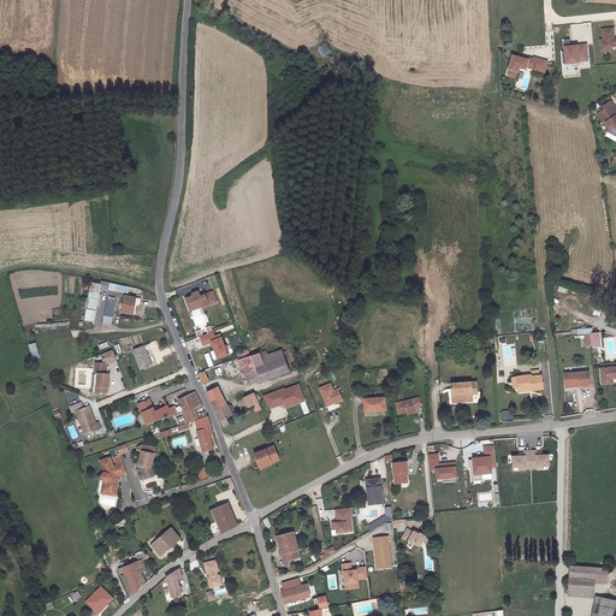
[(603,43),(600,43),(600,51),(612,49),(611,47),(615,47),(615,45),(615,37),(615,39),(614,28),(603,29),(603,39),(603,43)]
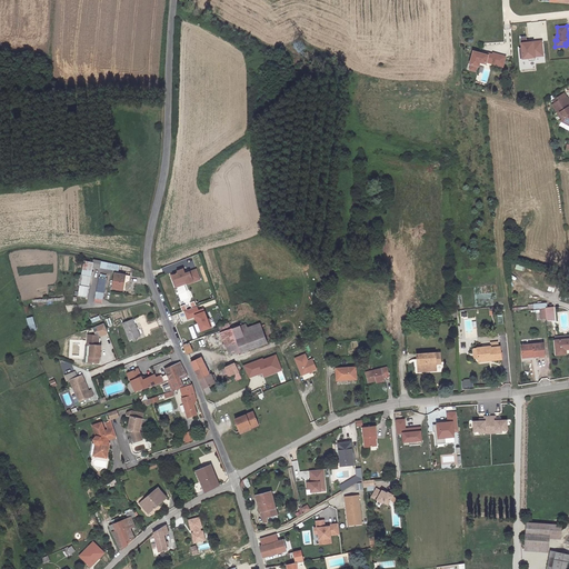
[(535,60),(535,57),(543,56),(542,41),(529,42),(529,40),(527,40),(527,37),(520,37),(521,48),(519,48),(519,59),(528,58),(528,61),(535,60)]
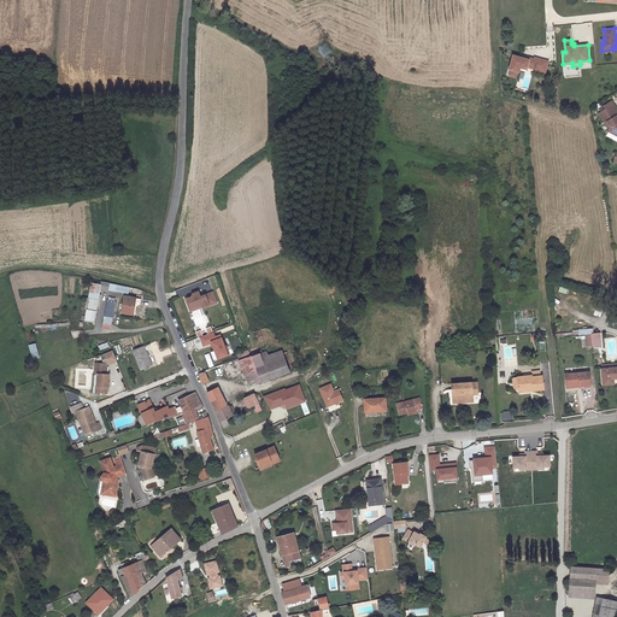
[(511,70),(510,76),(516,77),(517,71),(519,71),(521,68),(527,69),(527,68),(528,64),(530,63),(535,64),(534,69),(545,72),(548,62),(535,58),(534,59),(529,58),(529,59),(513,56),(510,69),(511,70)]
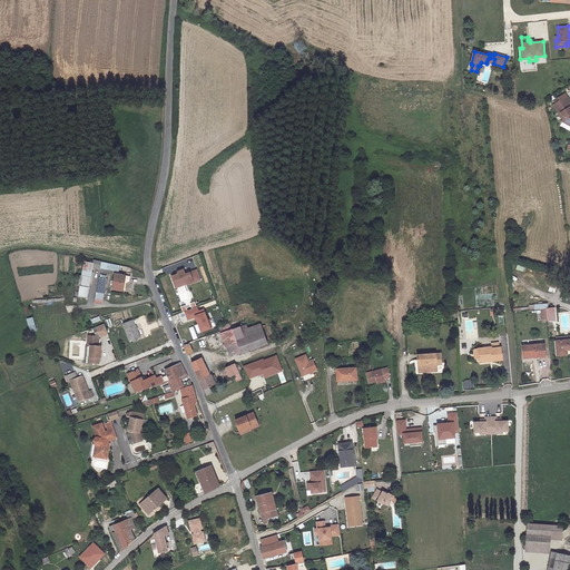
[(563,99),(557,104),(564,118),(563,120),(569,124),(569,97),(564,100),(563,99)]
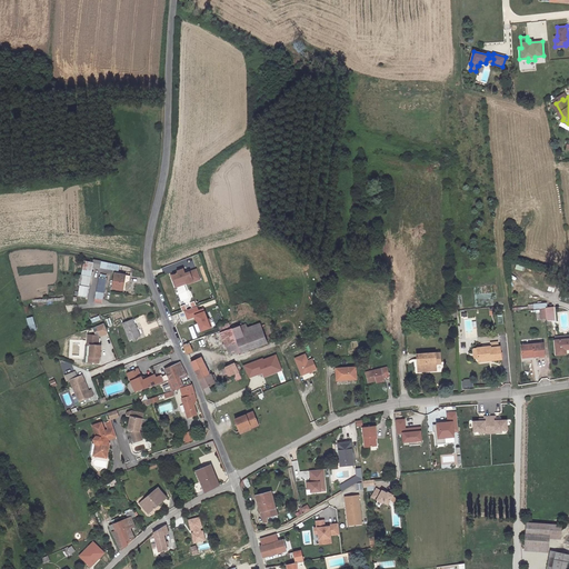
[(86,259),(82,273),(90,276),(92,266),(100,268),(101,262),(86,259)]
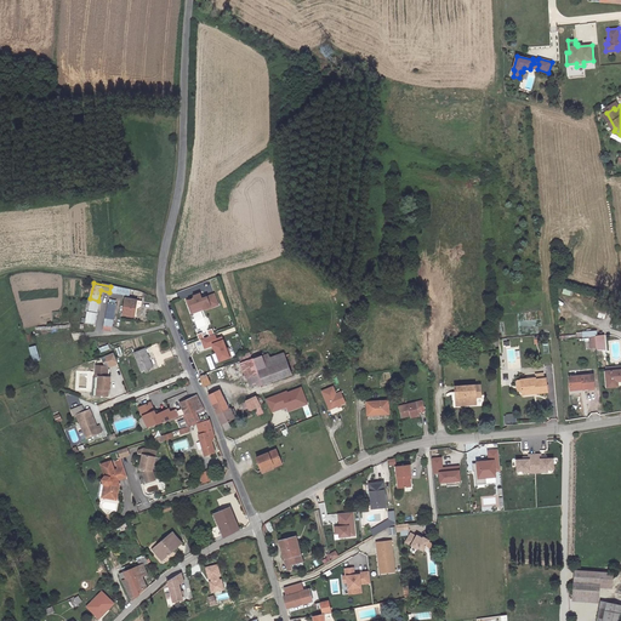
[(129,296),(130,289),(110,285),(109,292),(129,296)]
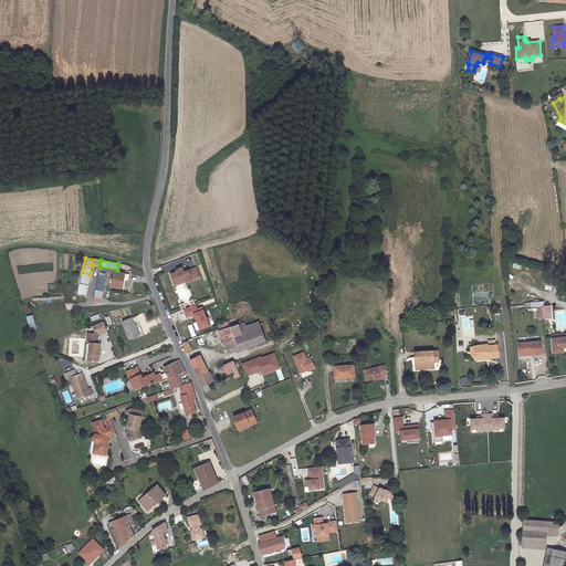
[(182,266),(176,269),(177,271),(170,274),(174,282),(185,278),(186,281),(186,282),(199,278),(195,268),(184,271),(182,266)]
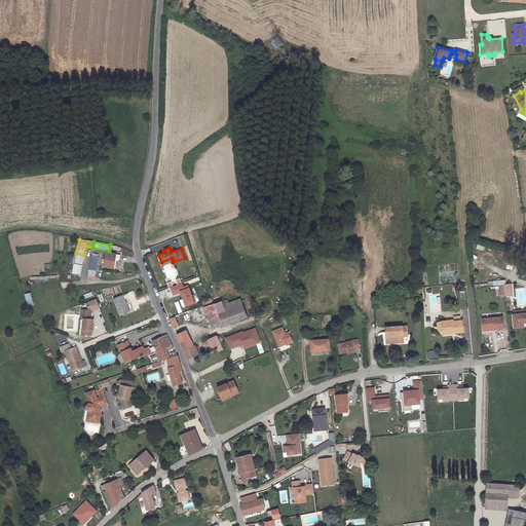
[(524,255),(513,252),(510,264),(521,267),(524,255)]
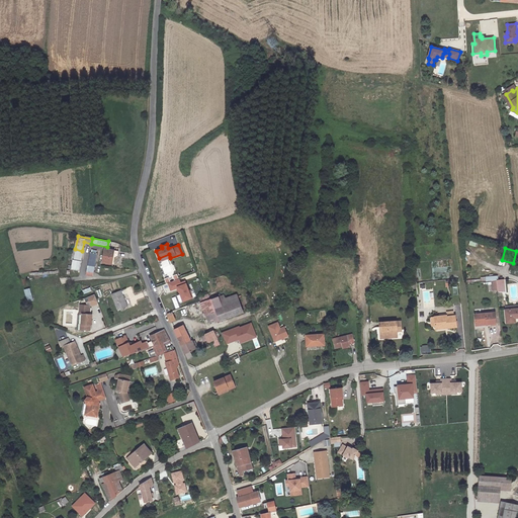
[(104,249),(101,262),(112,264),(114,251),(104,249)]
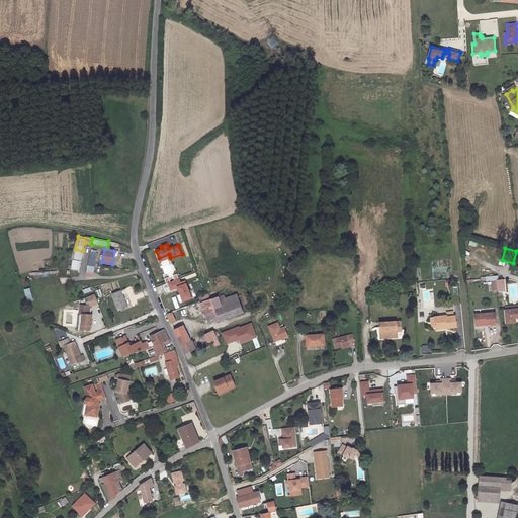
[(74,260),(73,260),(71,269),(79,271),(81,261),(83,252),(76,250),(74,260)]
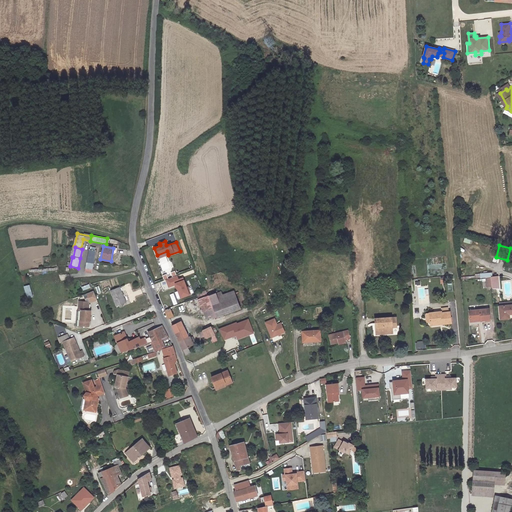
[(95,251),(89,250),(85,272),(92,273),(95,251)]
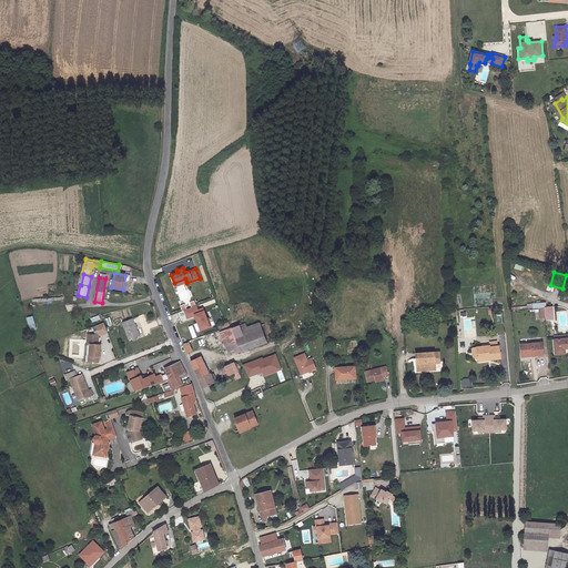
[(186,310),(184,304),(181,306),(183,311),(185,311),(188,318),(195,315),(201,330),(210,326),(204,312),(199,314),(194,301),(190,303),(191,307),(186,310)]
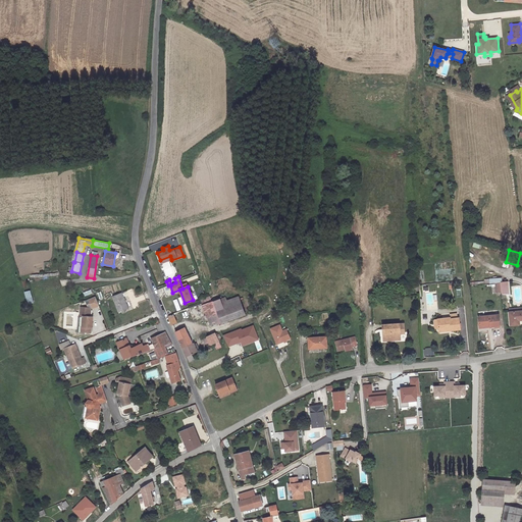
[(28,303),(34,302),(32,290),(25,292),(28,303)]
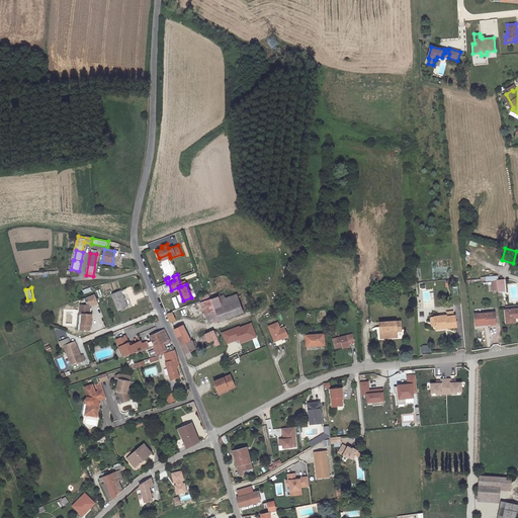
[(88,296),(91,306),(98,304),(96,294),(88,296)]
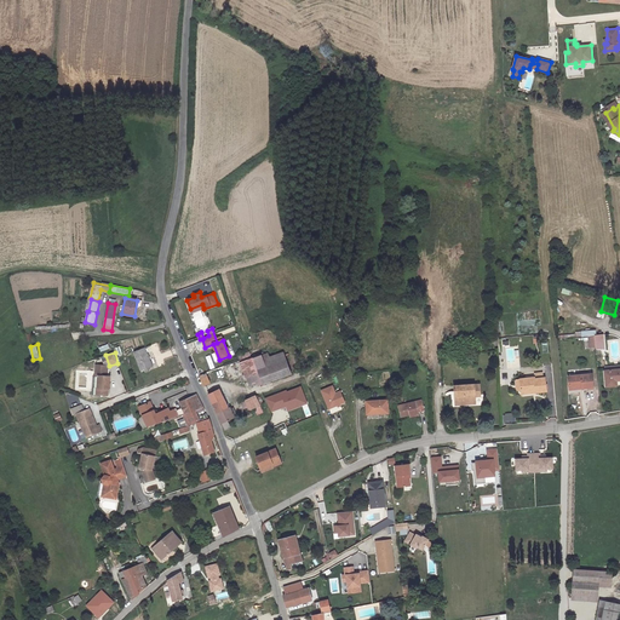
[(252,359),(260,384),(262,386),(292,375),(283,352),(262,361),(260,356),(252,359)]
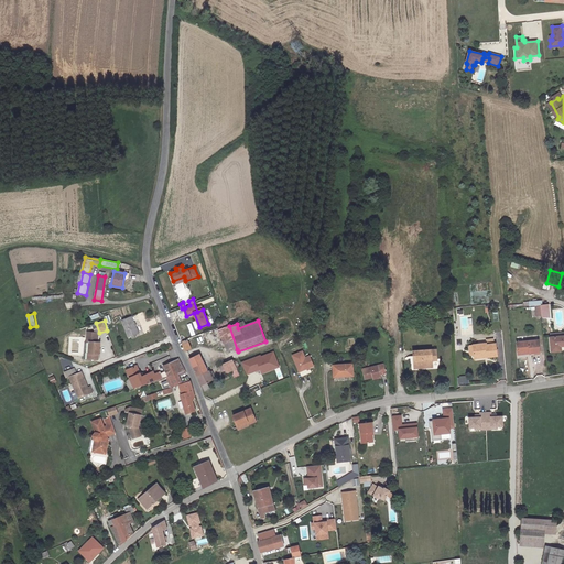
[(138,322),(127,326),(133,344),(137,342),(138,344),(141,343),(140,340),(144,339),(138,322)]
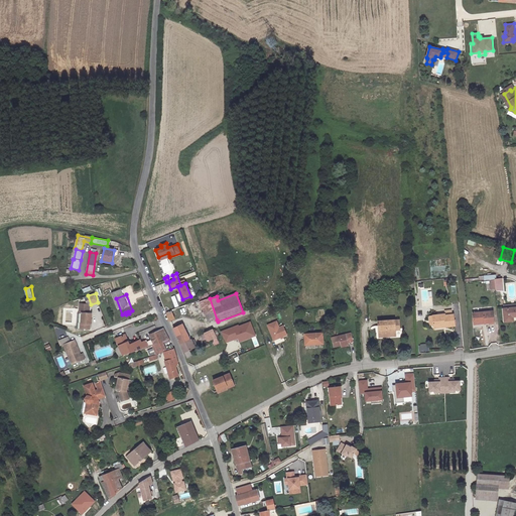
[(217,319),(210,298),(199,302),(206,323),(212,320),(213,321),(217,319)]
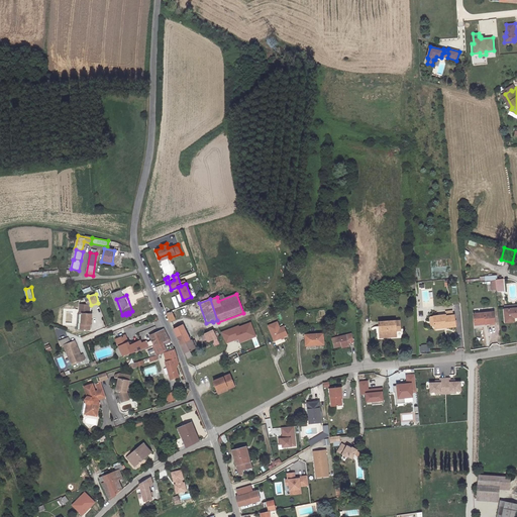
[(90,306),(80,305),(79,314),(81,315),(80,323),(79,323),(78,329),(89,330),(89,324),(90,324),(91,314),(89,314),(90,306)]
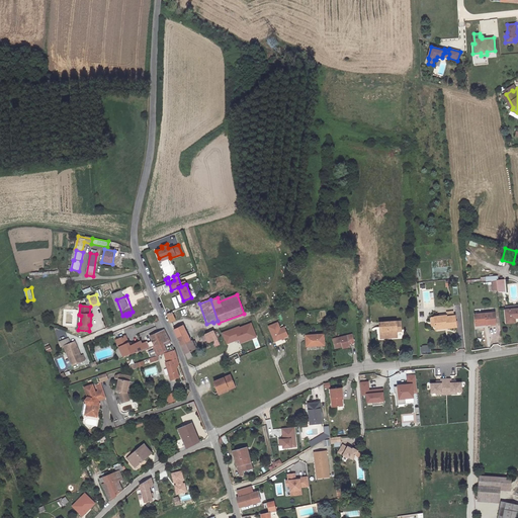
[(514,321),(514,319),(513,317),(517,316),(517,306),(504,308),(503,309),(504,321),(514,321)]
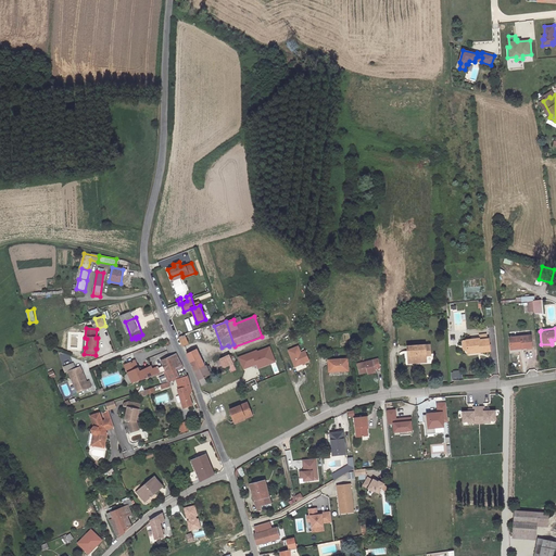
[(507,335),(508,345),(520,344),(521,346),(530,345),(529,332),(507,335)]
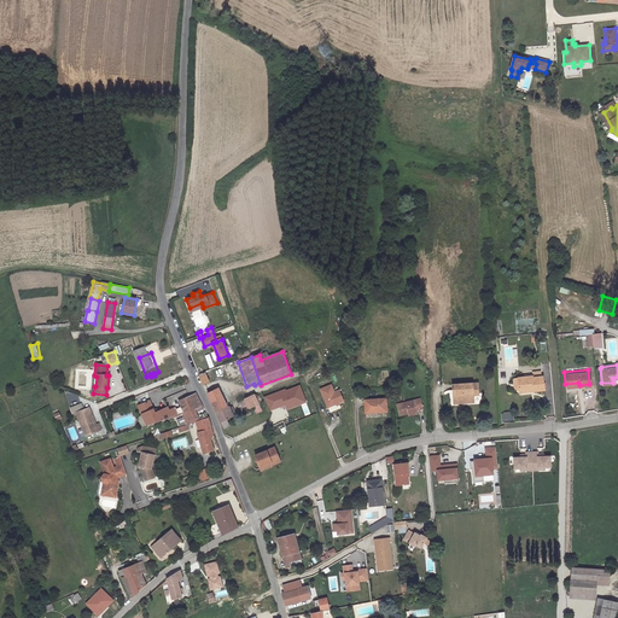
[(205,372),(199,374),(203,385),(209,383),(205,372)]
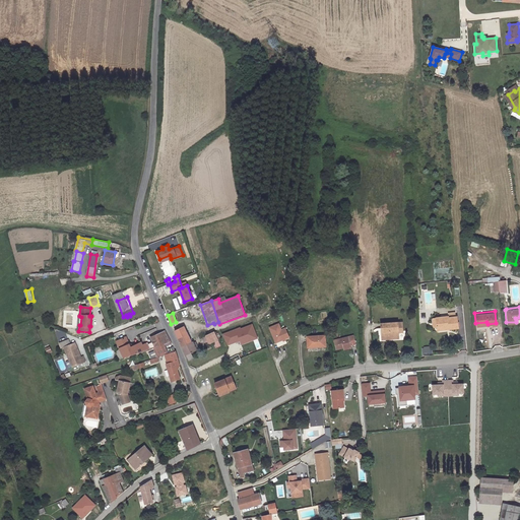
[(446,314),(434,316),(435,324),(435,326),(447,325),(447,326),(456,326),(455,315),(453,315),(447,315),(446,316),(446,314)]
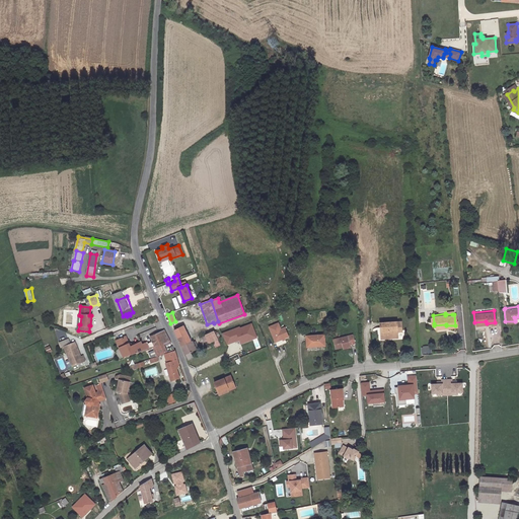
[(378,320),(379,334),(392,332),(396,332),(396,329),(399,328),(399,318),(378,320)]
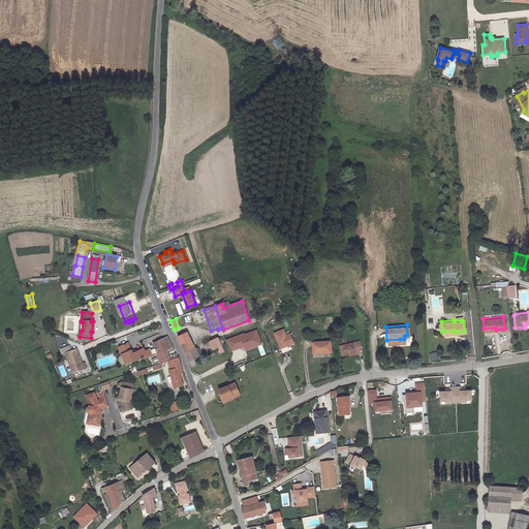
[(245,332),(228,338),(231,348),(244,344),(246,350),(251,349),(250,346),(258,343),(257,340),(261,339),(257,329),(246,333),(245,332)]
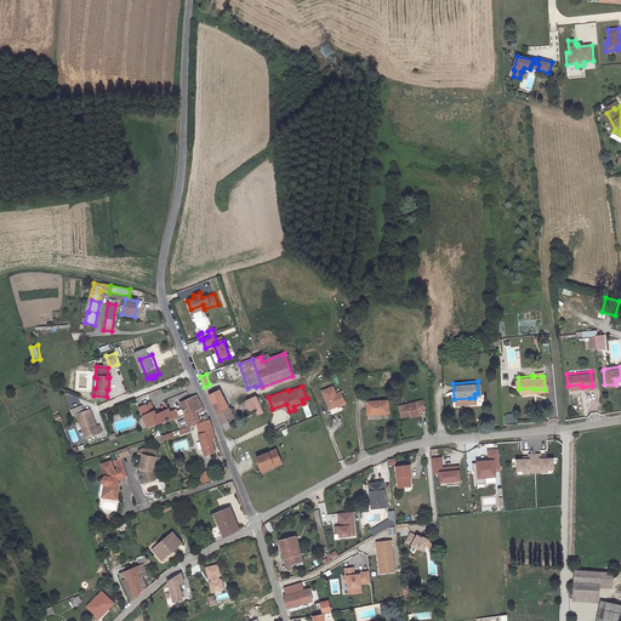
[(331,409),(341,404),(337,394),(334,387),(323,391),(331,409)]
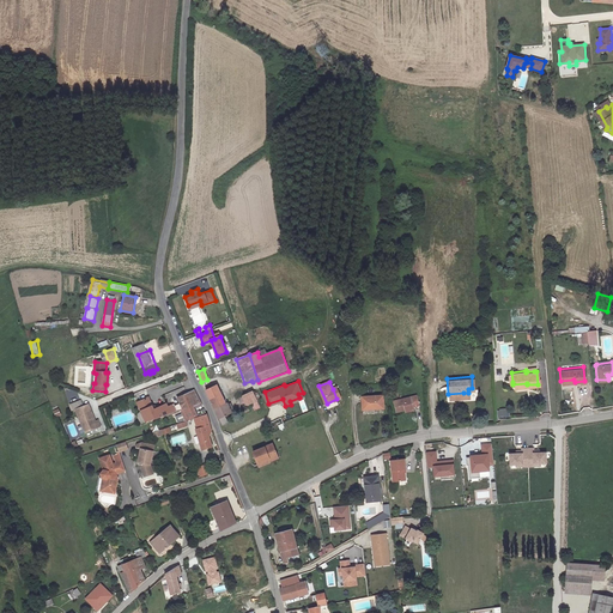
[(206,390),(223,425),(228,423),(225,416),(235,411),(230,404),(226,405),(217,384),(206,390)]
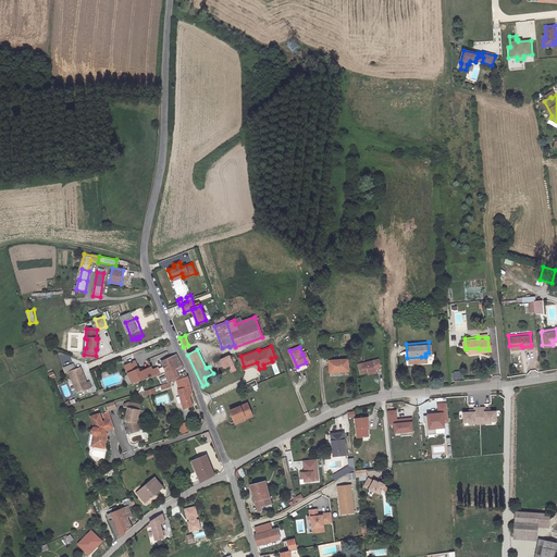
[(171,369),(166,371),(170,380),(177,376),(176,371),(183,368),(176,354),(166,358),(171,369)]
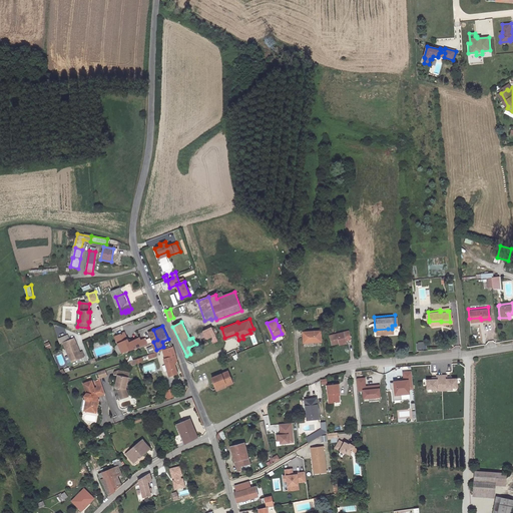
[(209,344),(216,341),(210,327),(197,333),(200,342),(207,339),(209,344)]
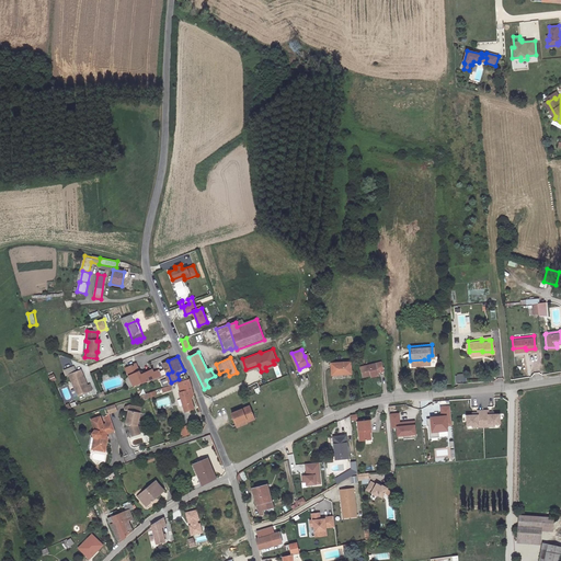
[(265,367),(266,370),(279,365),(277,359),(273,361),(274,364),(265,367)]
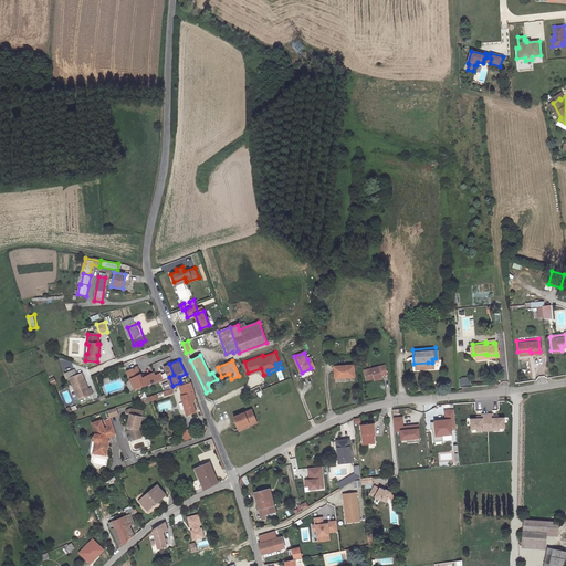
[(165,378),(169,377),(174,375),(169,364),(164,366),(166,371),(160,373),(159,371),(154,374),(153,370),(142,375),(139,370),(129,374),(133,383),(135,388),(135,390),(165,378)]
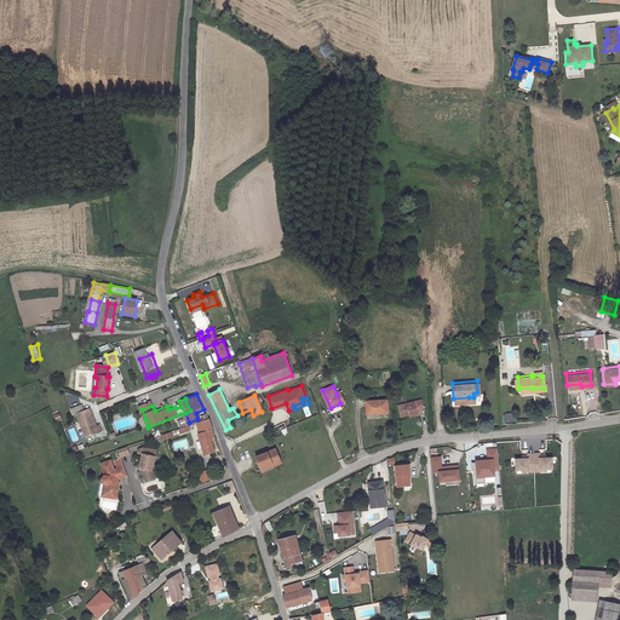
[(385,399),(365,401),(366,412),(377,411),(377,413),(388,412),(385,399)]
